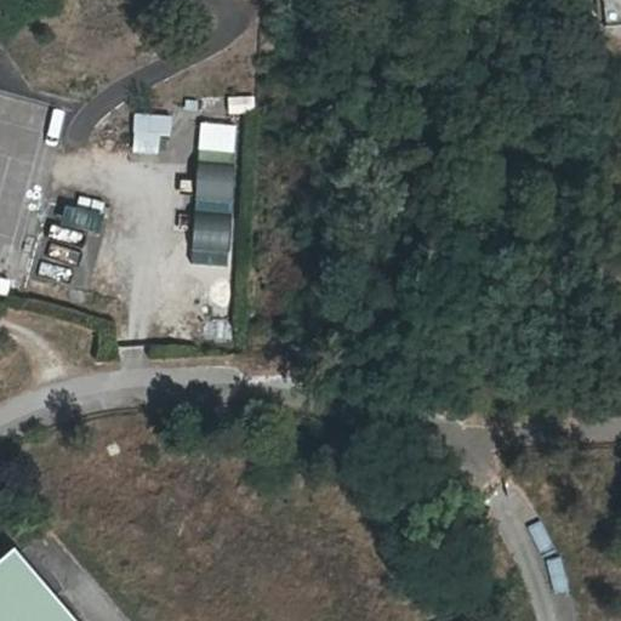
[(620,16),(620,0),(609,0),(611,17),(620,16)]
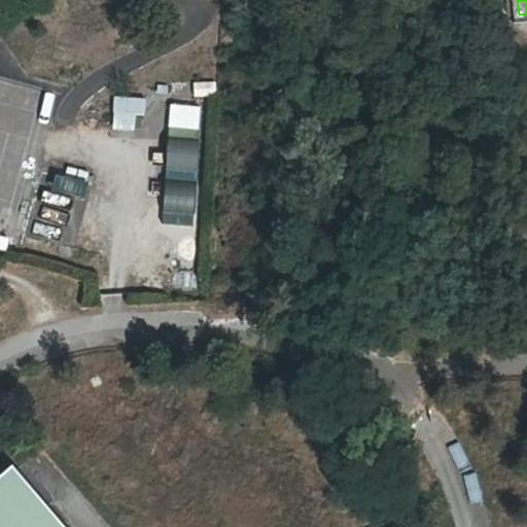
[(192,81),(192,94),(214,94),(214,81),(192,81)]
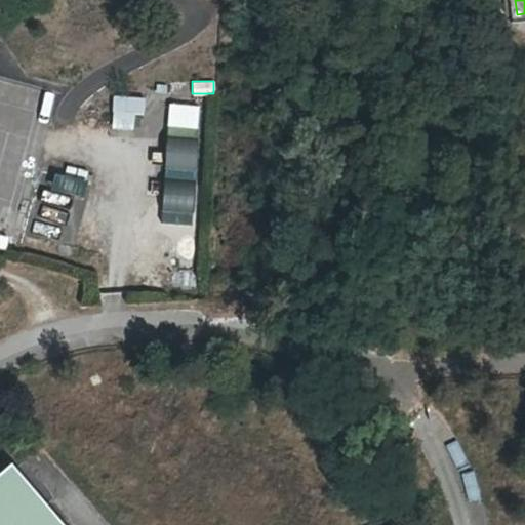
[(111,128),(140,129),(142,95),(112,94),(111,128)]
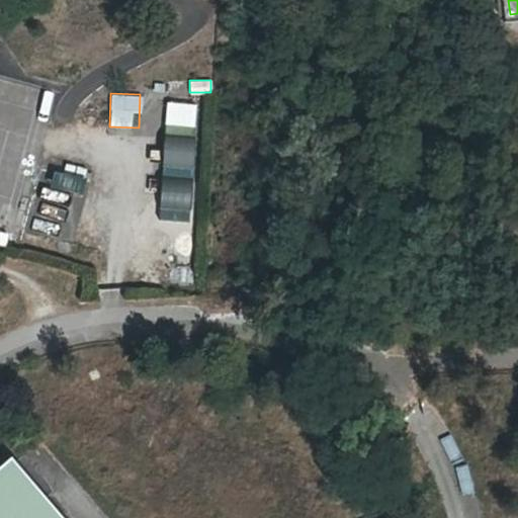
[(163,100),(163,178),(194,179),(194,100),(163,100)]
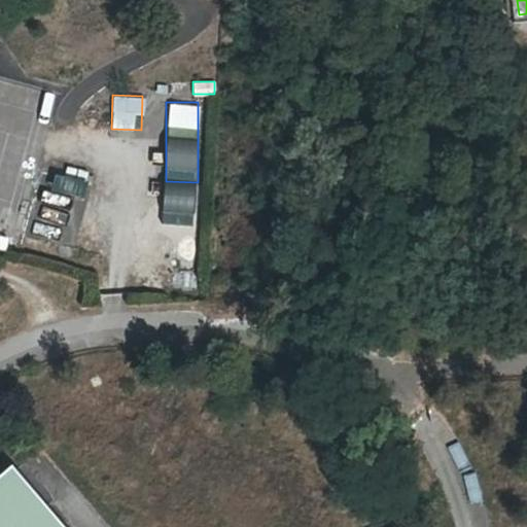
[(0,526),(64,526),(53,496),(22,460),(0,467),(0,526)]
